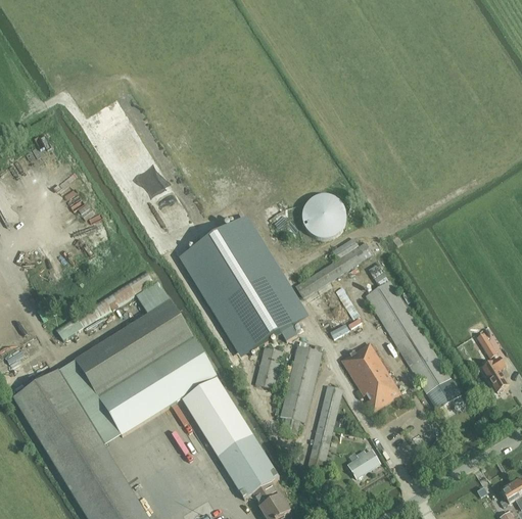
[(337,210),(337,207),(336,203),(334,199),(332,196),(328,193),(324,192),(321,191),(318,191),(314,191),(310,193),(305,195),(303,197),(301,199),(299,203),(298,207),(298,210),(298,215),(300,219),(301,222),(304,225),(309,228),(311,229),(316,230),(319,230),(323,230),(326,229),(329,227),(332,225),(334,223),(336,219),(337,215),(337,210)]
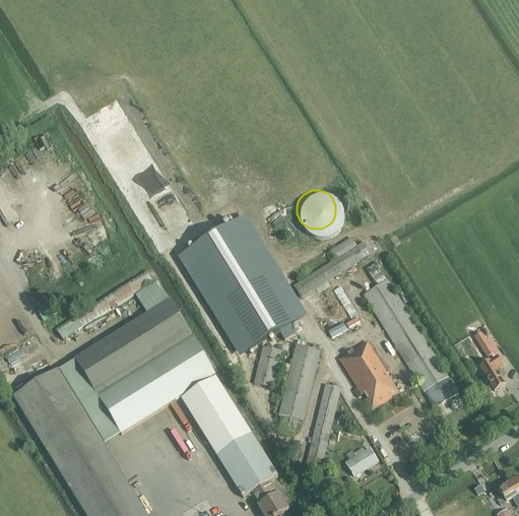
[(237,219),(186,250),(248,349),(279,330),(284,338),(296,331),(290,323),(298,319),(237,219)]
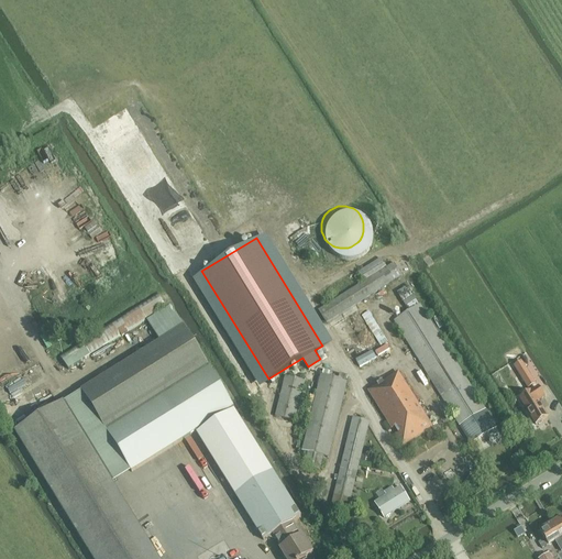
[(401,272),(393,259),(385,264),(381,255),(357,270),(363,277),(317,306),(326,319),(401,272)]
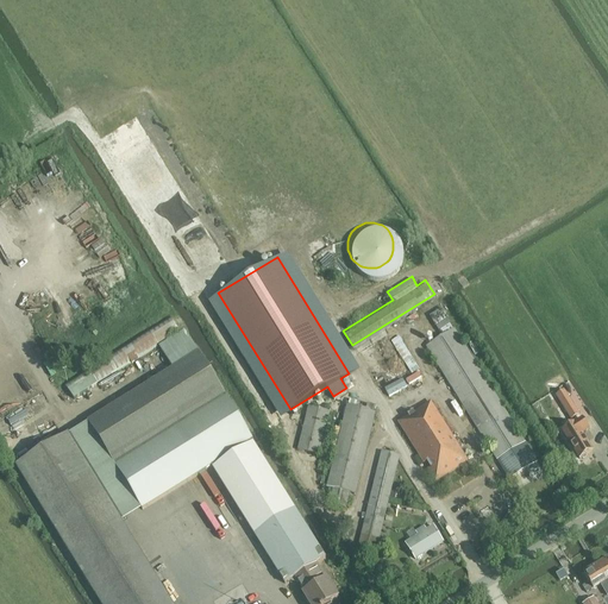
[(74,395),(179,328),(170,315),(66,383),(74,395)]
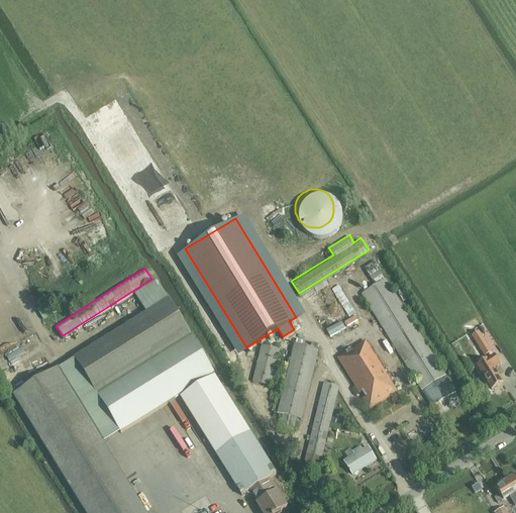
[(385,276),(360,291),(421,389),(446,374),(385,276)]
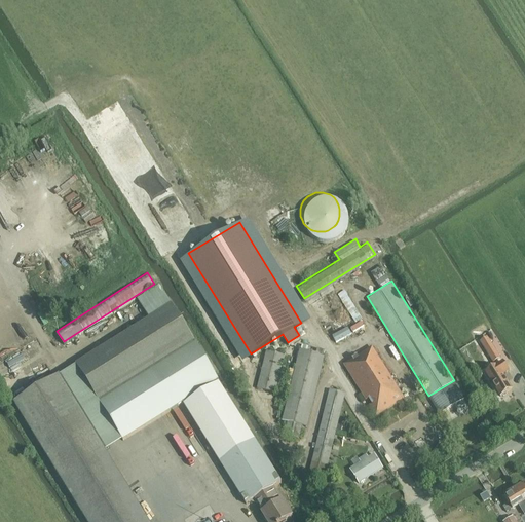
[(254,496),(273,484),(273,483),(280,479),(218,379),(219,379),(171,301),(165,294),(162,296),(155,284),(139,294),(151,313),(74,361),(122,438),(182,400),(246,501),(254,495),(254,496)]
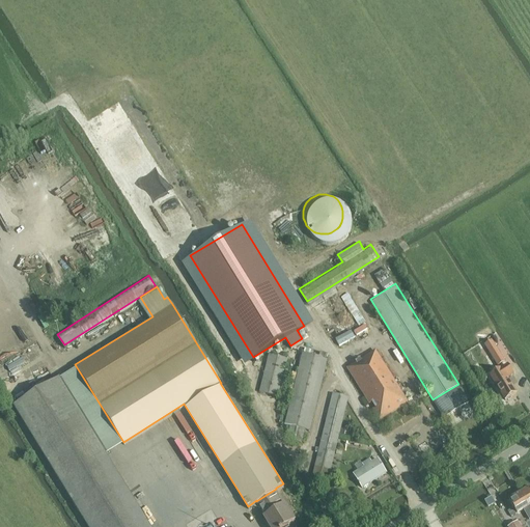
[(347,288),(340,293),(359,322),(366,317),(347,288)]
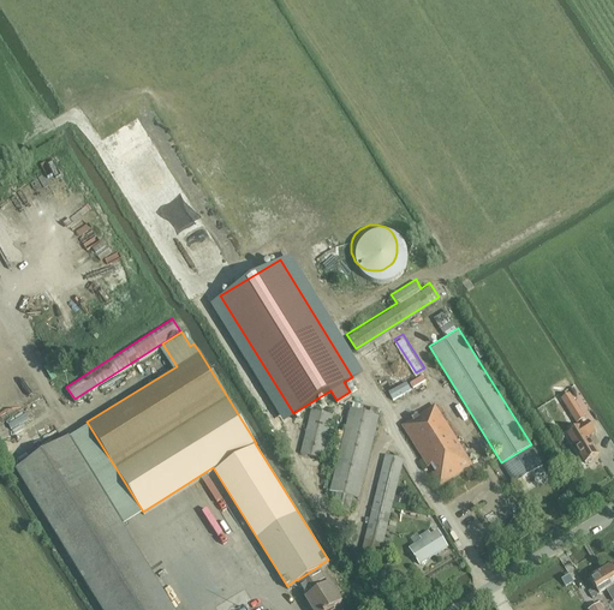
[(472,462),(434,401),(400,422),(427,465),(430,462),(435,470),(433,472),(439,483),(472,462)]
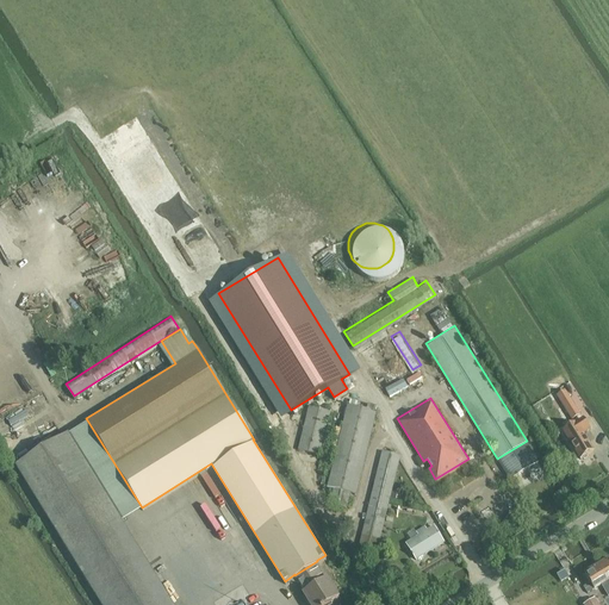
[(564,404),(571,416),(579,411),(572,398),(564,404)]
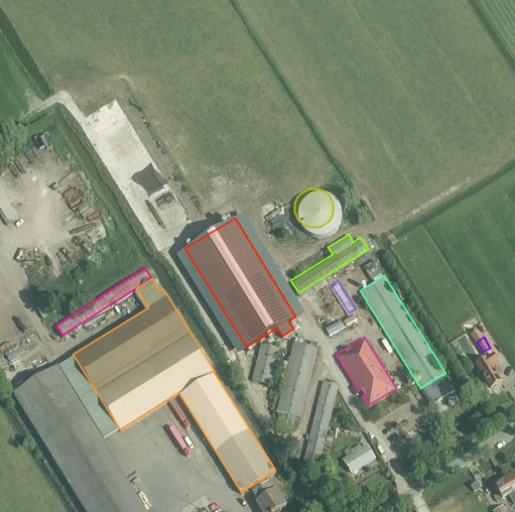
[(293,340),(275,409),(281,411),(278,423),(292,426),(295,414),(300,416),(317,346),(293,340)]
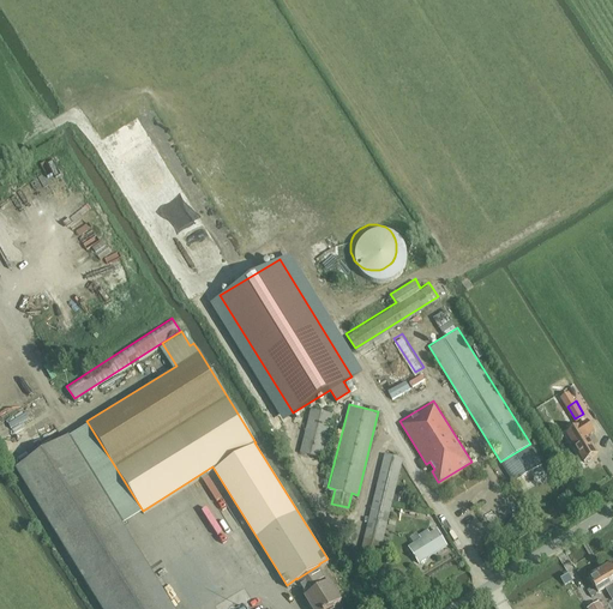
[(310,405),(299,450),(322,454),(332,411),(310,405)]
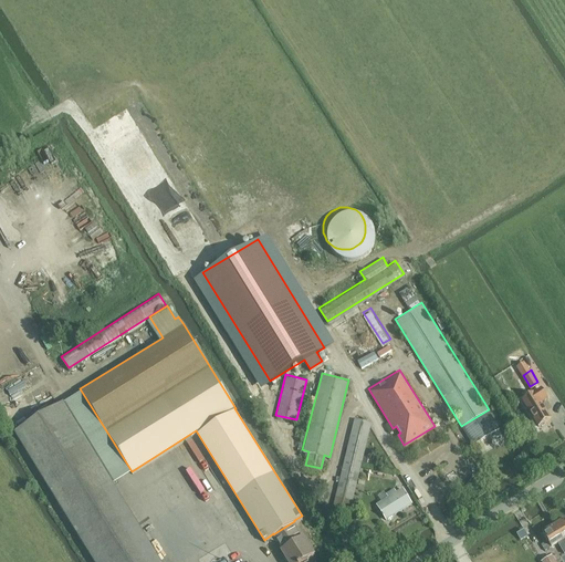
[(522,397),(527,406),(537,423),(550,415),(540,399),(546,396),(540,386),(527,394),(522,397)]
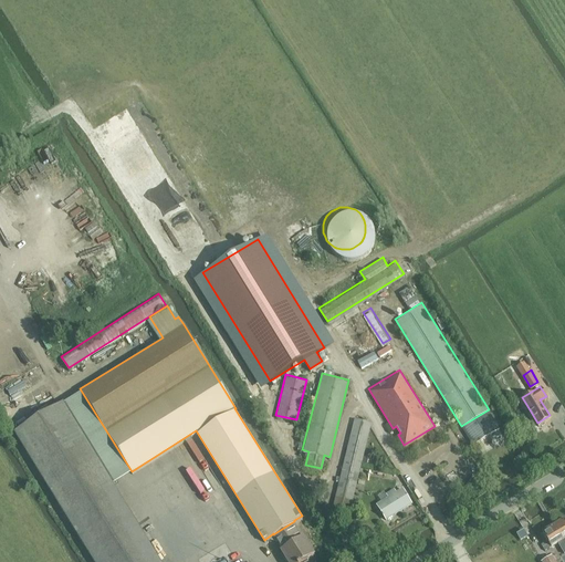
[(161,561),(62,399),(14,429),(95,561),(161,561)]
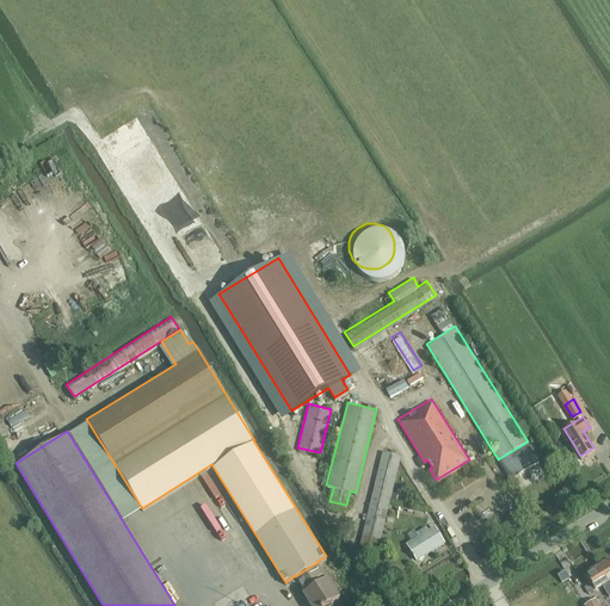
[(528,441),(498,459),(510,477),(538,459),(528,441)]
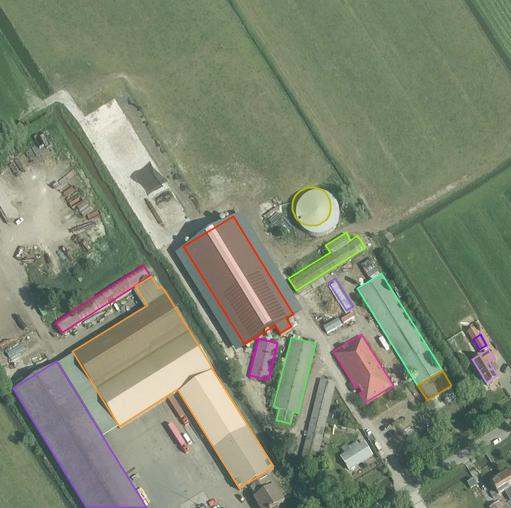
[(328,410),(335,380),(320,376),(300,458),(315,463),(326,416),(328,410)]
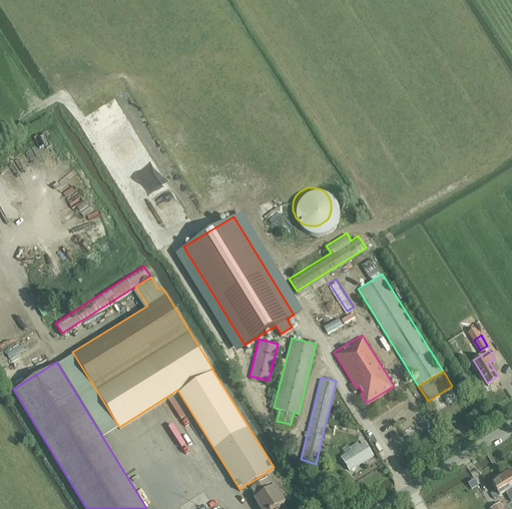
[(372,453),(364,439),(341,454),(349,468),(372,453)]
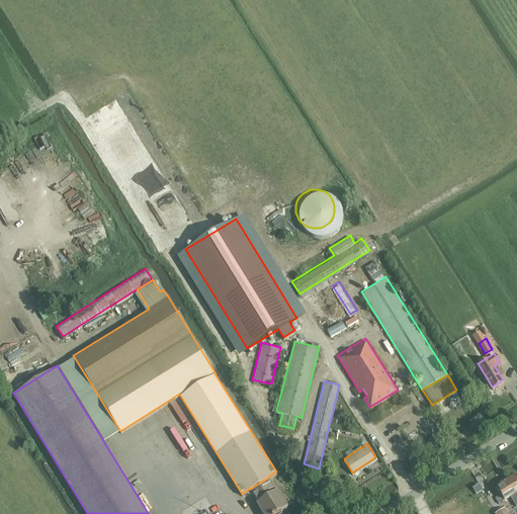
[(516,472),(506,478),(514,492),(516,495),(516,472)]
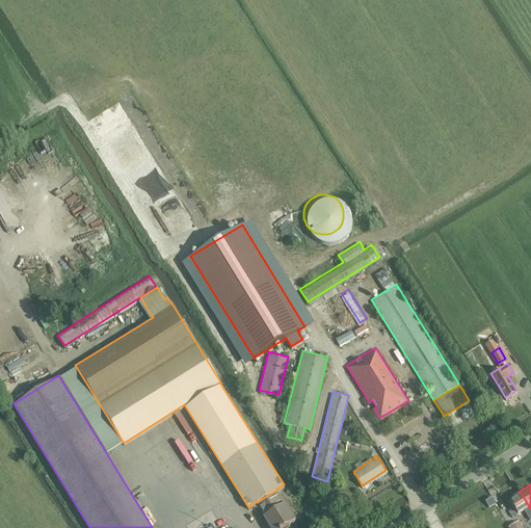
[(276,490),(257,502),(265,515),(263,516),(271,527),(284,527),(289,525),(288,523),(295,519),(276,490)]
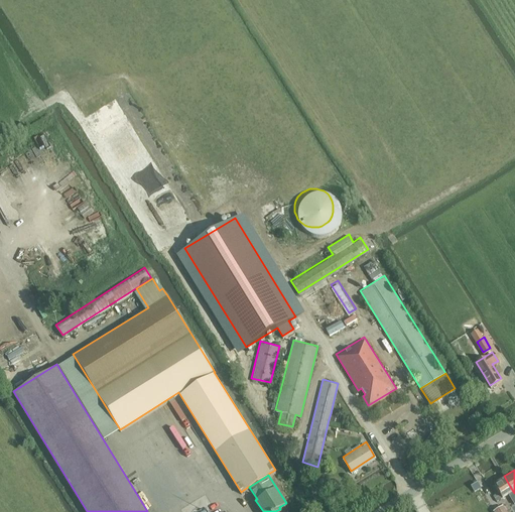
[(499,491),(494,494),(498,501),(509,494),(514,501),(514,500),(514,493),(512,490),(504,476),(494,483),(499,491)]
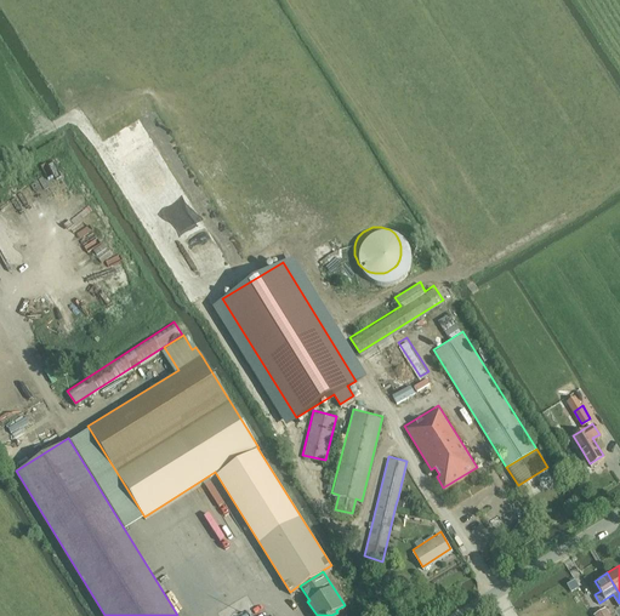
[(572,577),(566,582),(569,588),(576,583),(572,577)]
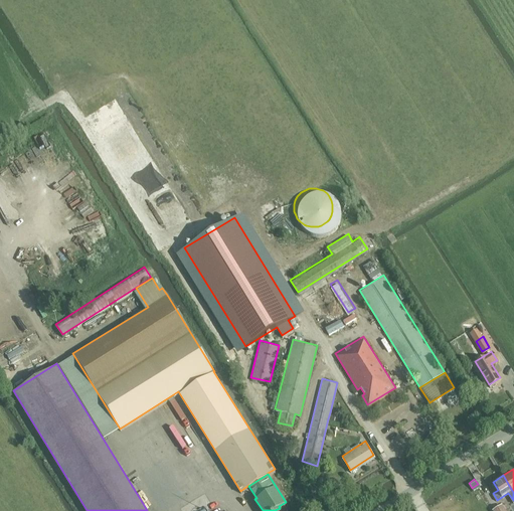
[(493,507),(491,508),(493,510),(506,510),(501,502),(497,504),(493,507)]
